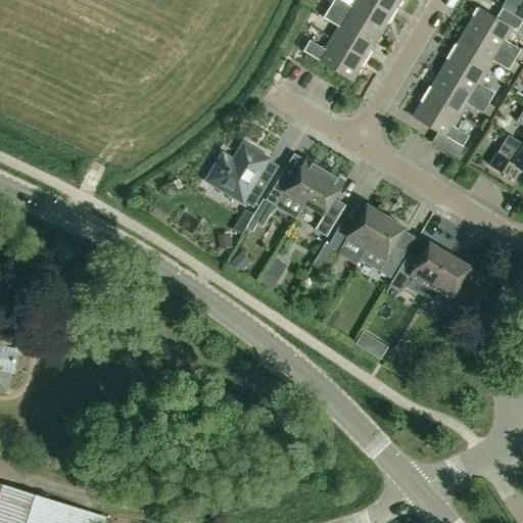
[(392,15),(366,0),(354,0),(351,6),(340,0),(333,0),(329,8),(379,37),(392,15)]
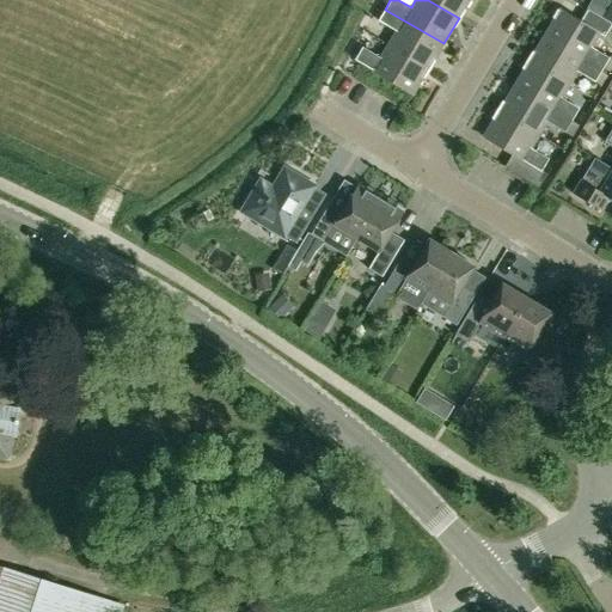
[(428,0),(459,18),(469,0),(428,0)]
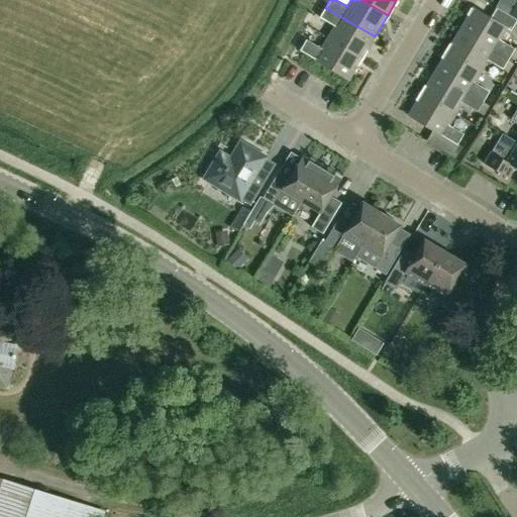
[(334,27),(328,38),(363,59),(375,36),(325,8),(319,18),(334,27)]
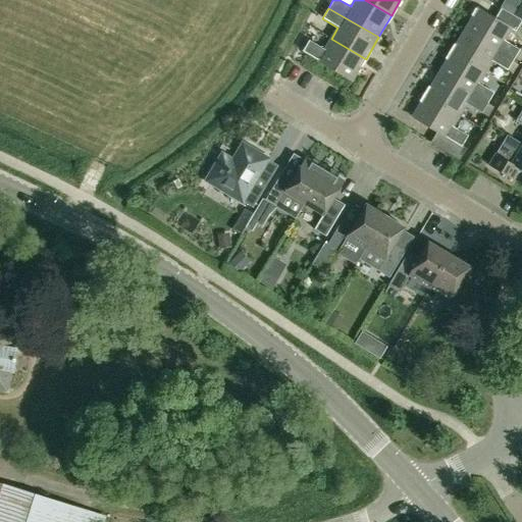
[(477,8),(465,30),(515,58),(520,49),(505,41),(512,29),(517,32),(521,23),(521,20),(502,9),(496,19),(477,8)]
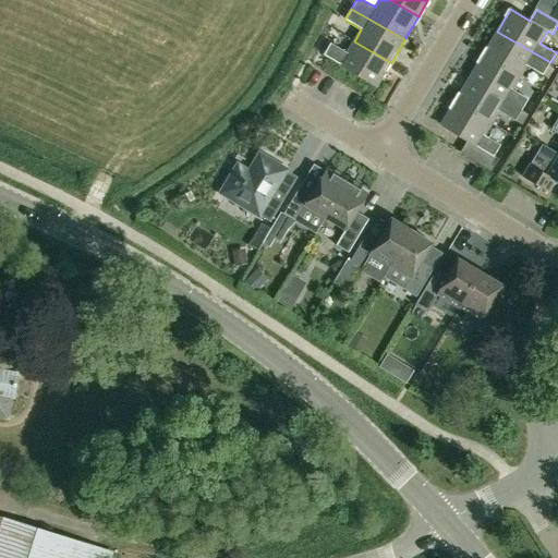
[(549,64),(550,62),(497,32),(496,33),(483,56),(520,77),(528,65),(543,75),(549,64)]
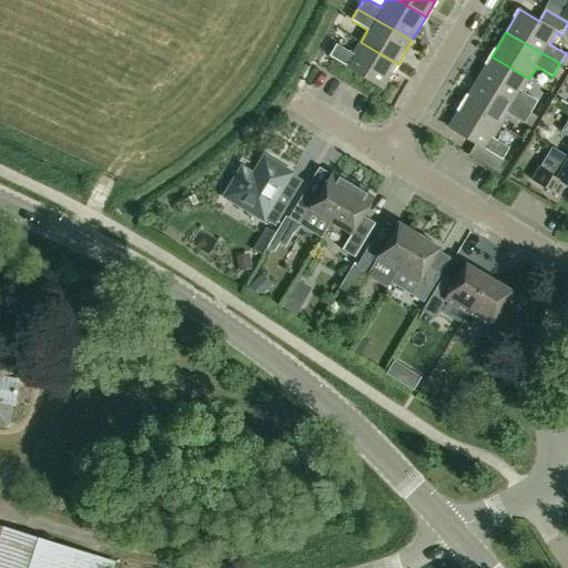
[(398,64),(361,42),(353,56),(336,46),(330,57),(384,89),(398,64)]
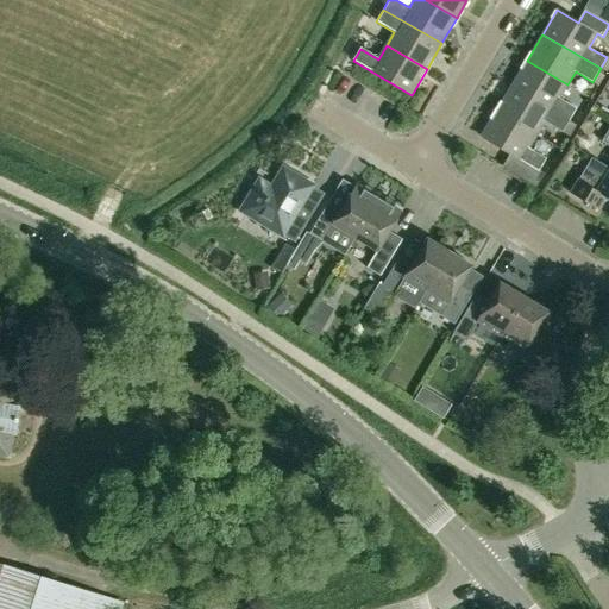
[(527,61),(512,86),(570,120),(577,107),(560,98),(567,85),(527,61)]
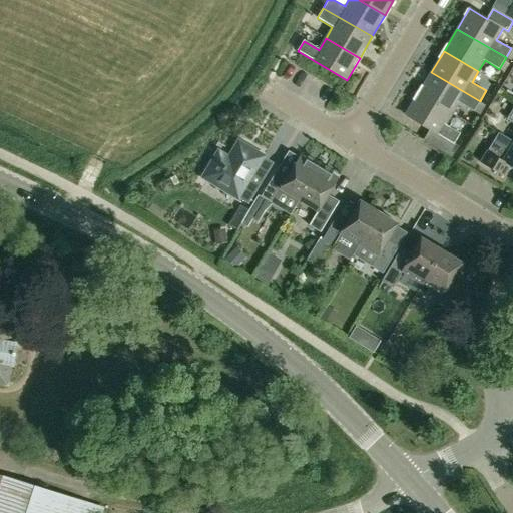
[(510,64),(504,61),(499,69),(505,72),(506,70),(510,64)]
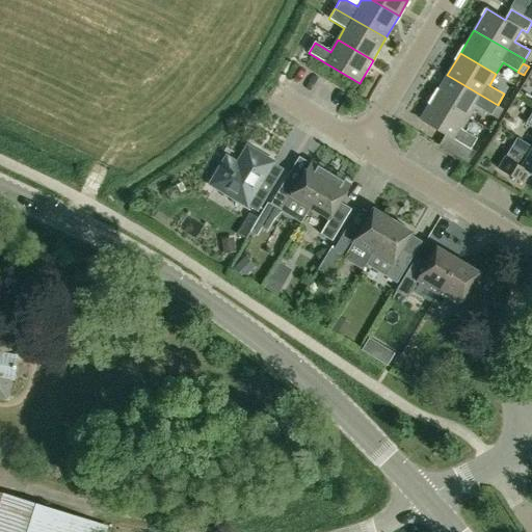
[(498,105),(447,75),(434,97),(470,117),(476,106),(491,115),(498,105)]
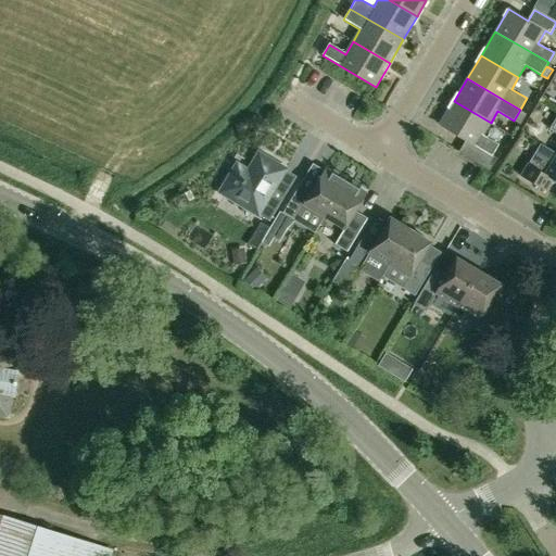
[(483,135),(491,123),(454,101),(440,125),(493,156),(500,144),(483,135)]
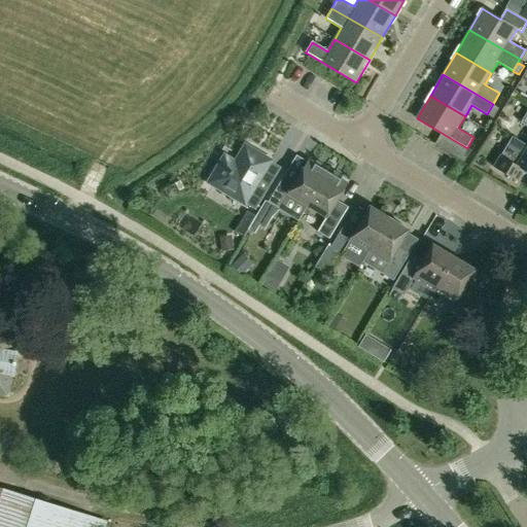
[(526,145),(513,137),(504,150),(494,167),(519,181),(525,171),(526,172),(526,145)]
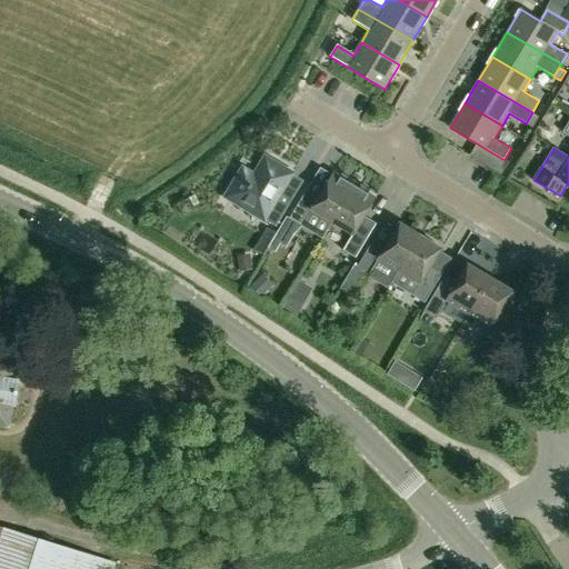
[(300,188),(291,182),(296,176),(266,158),(257,173),(245,167),(238,178),(227,198),(265,220),(266,219),(278,226),(283,215),(300,188)]
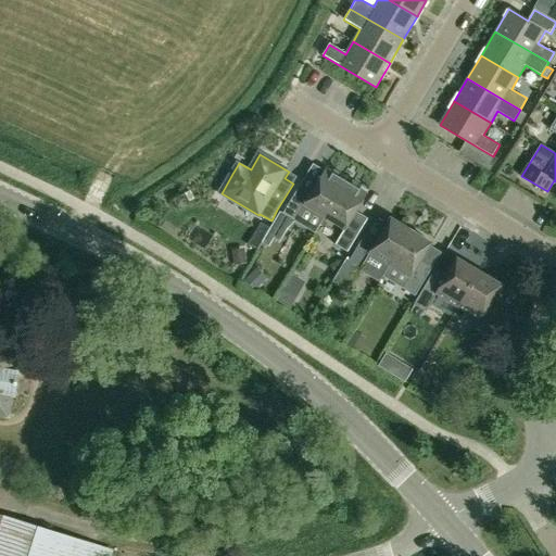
[(300,187),(283,213),(297,219),(305,205),(325,217),(345,181),(326,169),(315,186),(311,193),(300,187)]
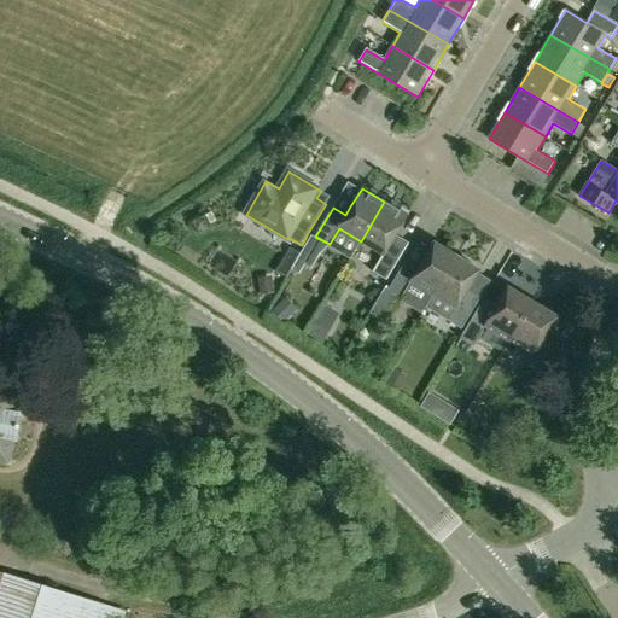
[(384,202),(361,242),(383,255),(373,272),(388,280),(404,251),(409,243),(396,234),(408,216),(384,202)]
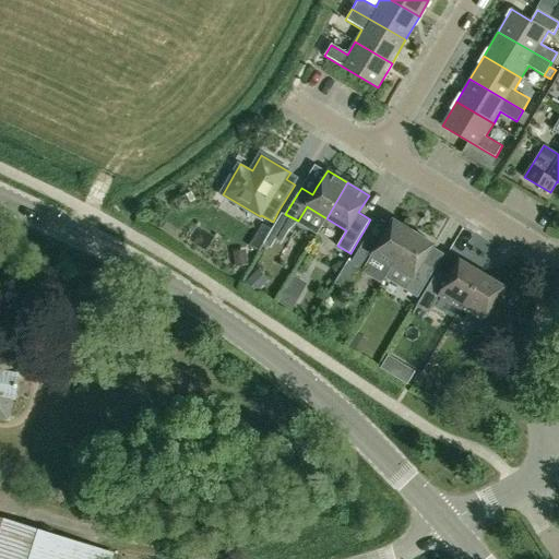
[(361,271),(381,283),(385,277),(392,266),(413,232),(393,219),(378,244),(367,237),(352,263),(363,270),(361,271)]
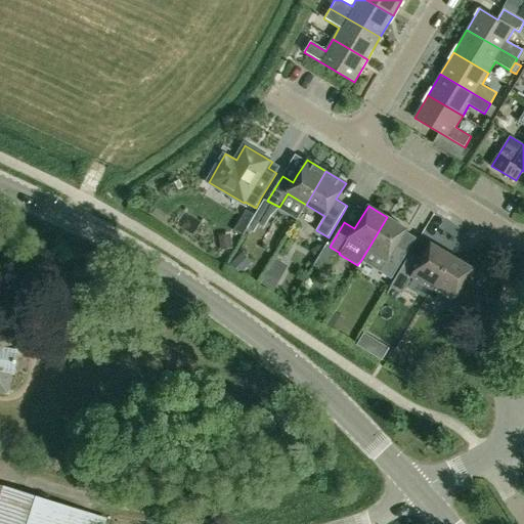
[(243,235),(253,218),(247,214),(235,231),(243,235)]
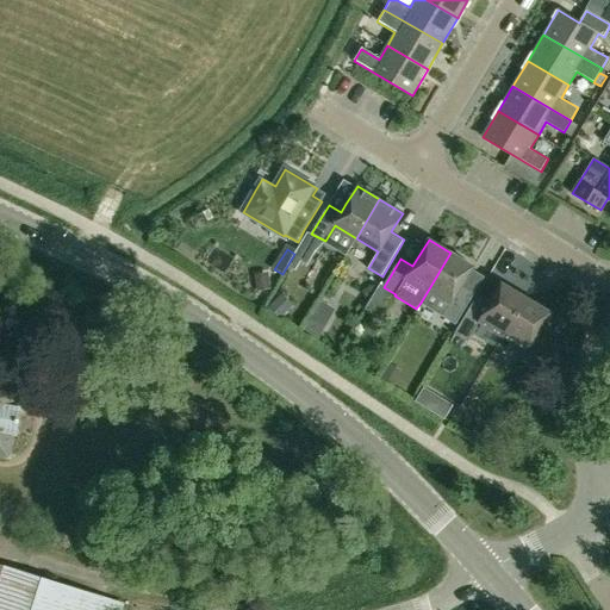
[(473,267),(450,253),(428,291),(450,305),(443,317),(455,324),(470,300),(458,293),(473,267)]
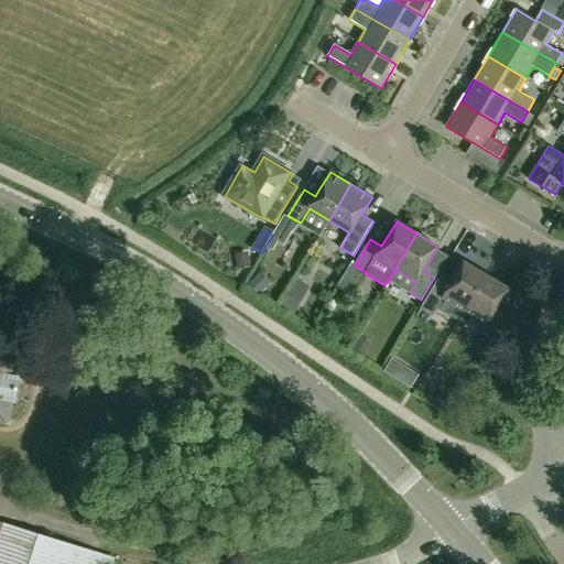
[(247,251),(234,252),(237,269),(249,267),(247,251)]
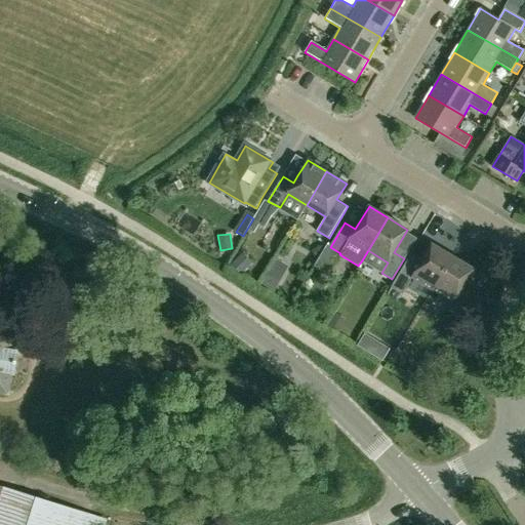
[(412,278),(432,289),(452,256),(432,243),(420,261),(409,254),(390,287),(402,295),(412,278)]
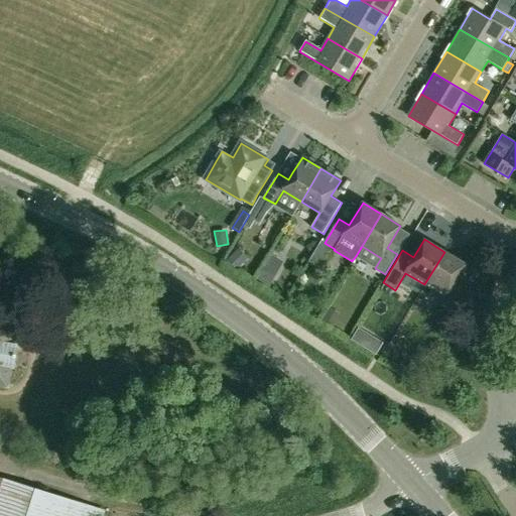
[(237,251),(227,260),(236,268),(245,259),(237,251)]
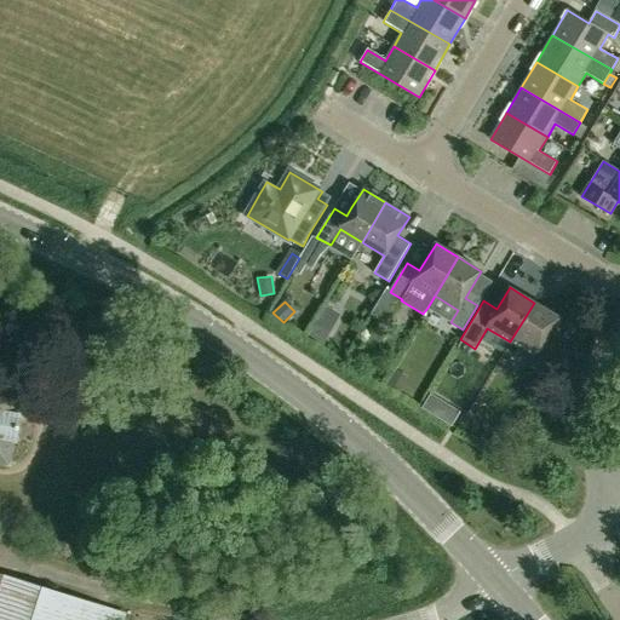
[(534,303),(510,342),(537,357),(560,317),(534,303)]
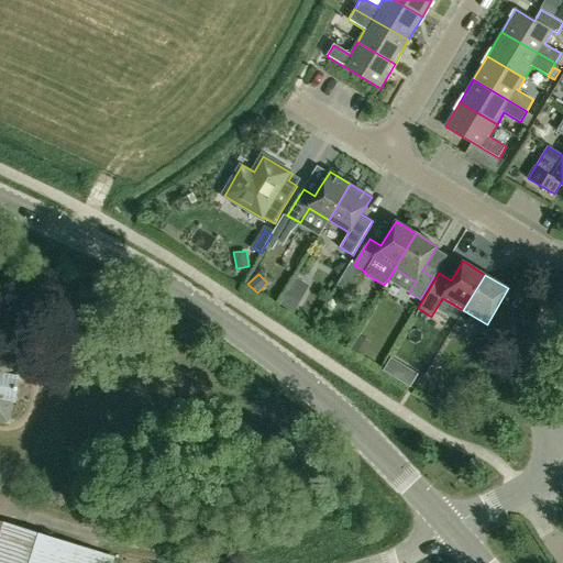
[(368,301),(368,285),(355,284),(354,300),(368,301)]
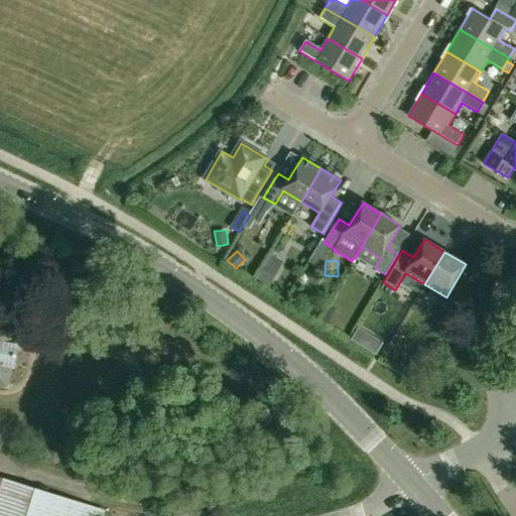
[(274,275),(262,267),(255,280),(267,287),(274,275)]
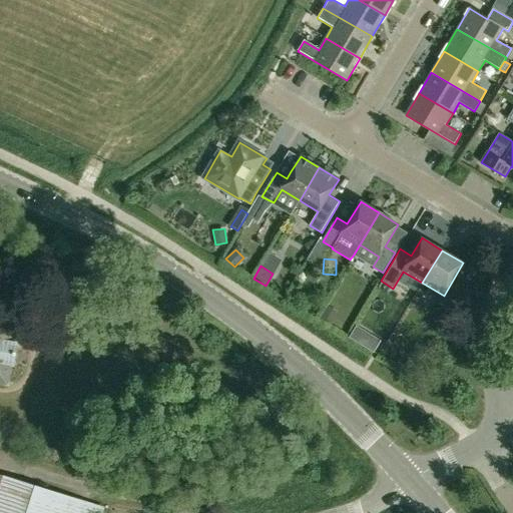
[(447,313),(457,319),(473,293),(463,287),(447,313)]
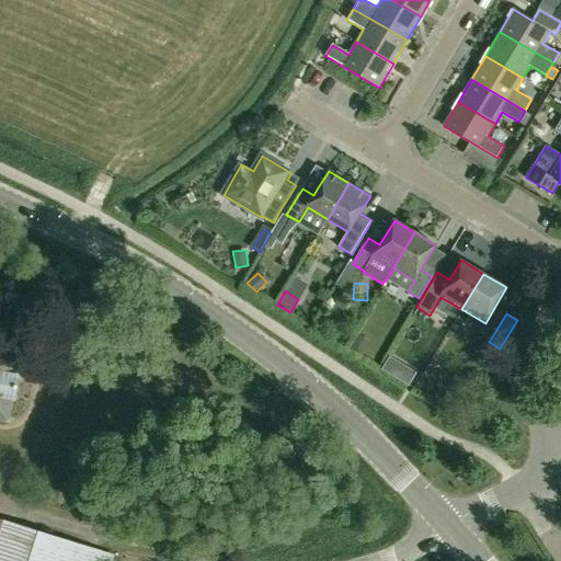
[(351,346),(363,354),(370,341),(358,334),(351,346)]
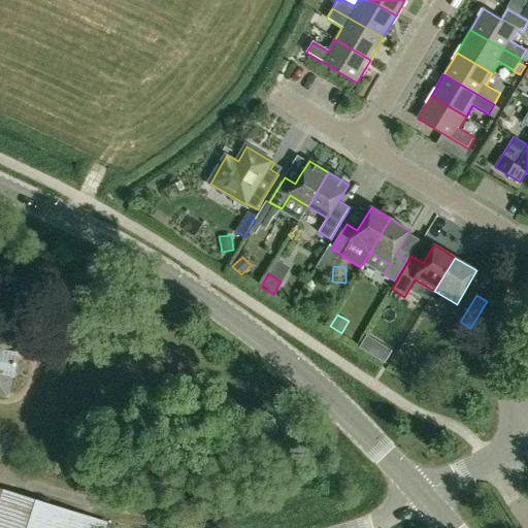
[(0,394),(8,396),(20,332),(0,328),(0,394)]
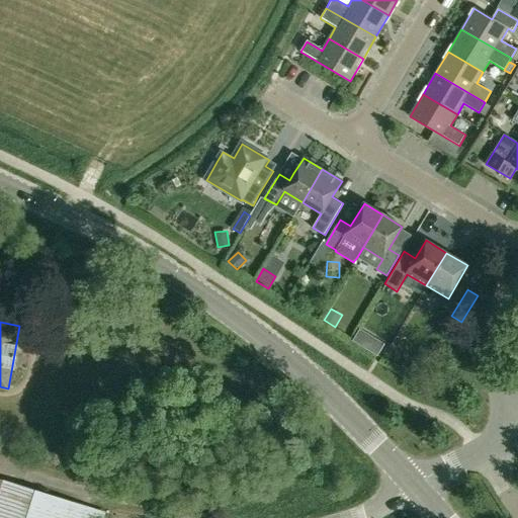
[(351,339),(363,347),(371,335),(358,328),(351,339)]
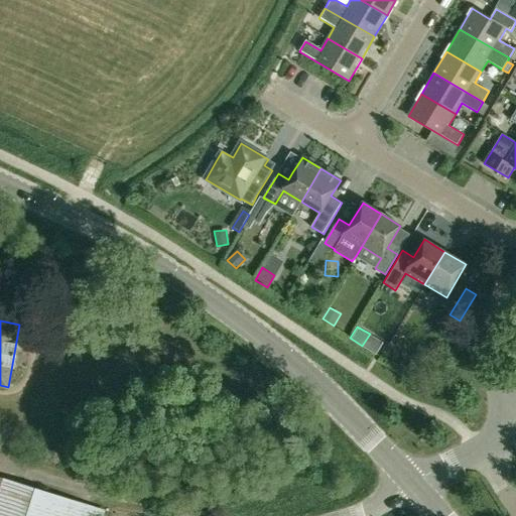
[(0,477),(0,515),(103,515),(105,510),(0,477)]
